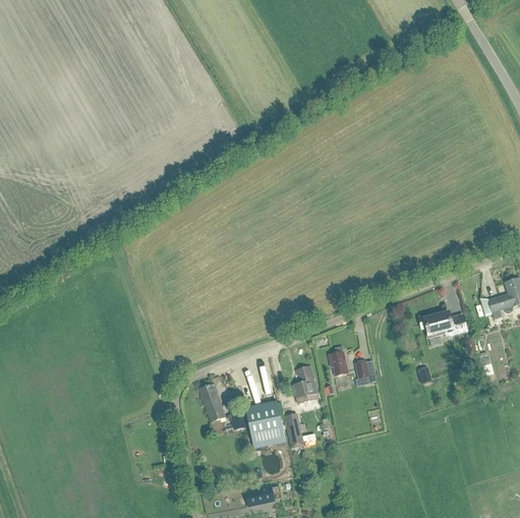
[(511,308),(511,306),(519,302),(519,283),(518,277),(503,282),(507,293),(486,299),(490,312),(502,309),(503,311),(505,312),(506,312),(510,311),(511,310),(511,308)]
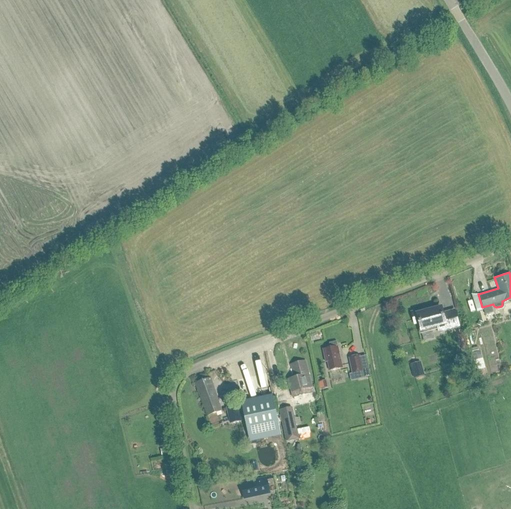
[(438,330),(457,325),(453,309),(441,312),(440,306),(431,308),(431,306),(411,311),(414,322),(418,321),(420,329),(437,325),(438,330)]
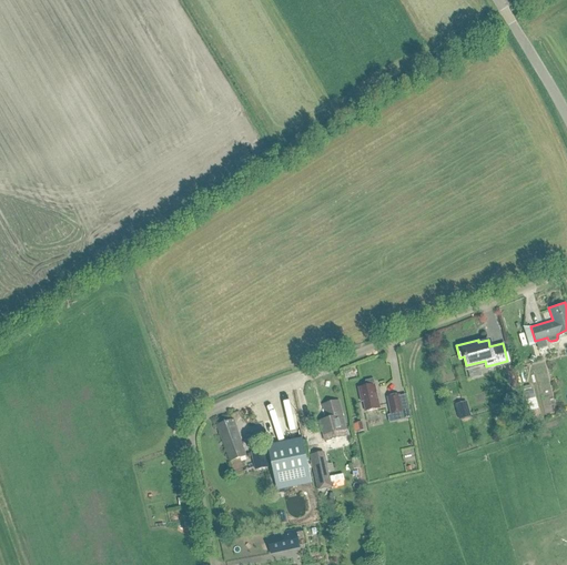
[(357,386),(362,401),(363,401),(365,410),(380,406),(374,382),(357,386)]
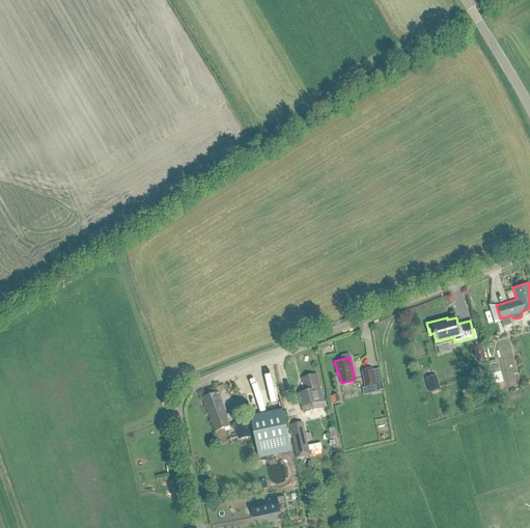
[(361,369),(364,386),(375,383),(372,367),(361,369)]
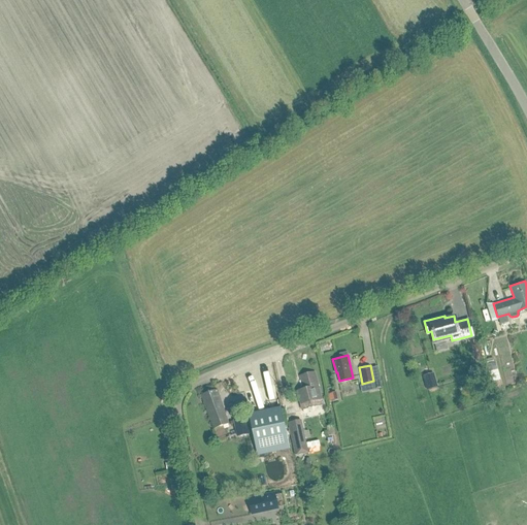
[(437,384),(445,382),(440,366),(433,368),(437,384)]
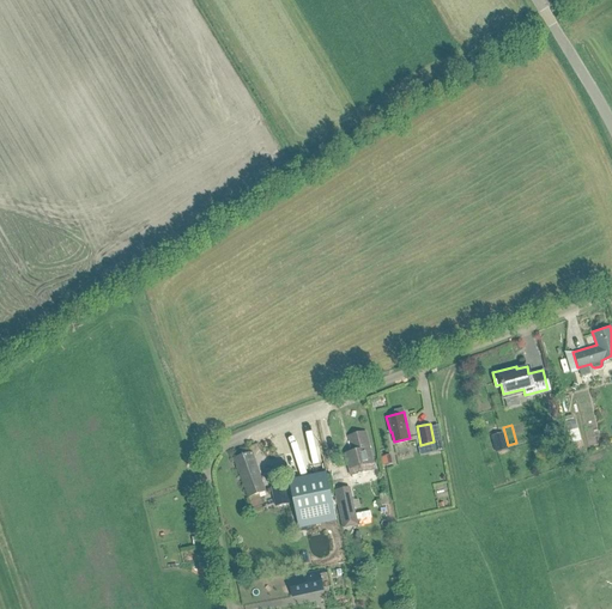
[(543,427),(549,454),(563,450),(556,425),(543,427)]
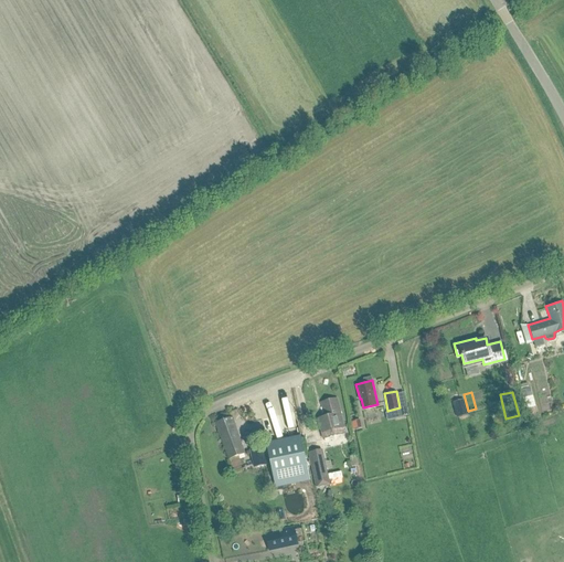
[(323,415),(317,417),(322,437),(346,431),(336,396),(320,401),(323,415)]
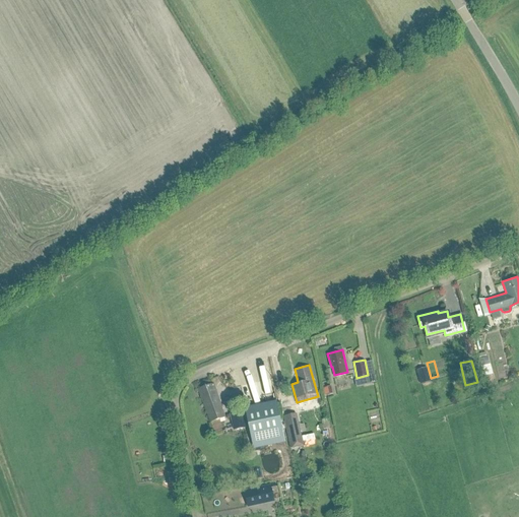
[(415,368),(419,383),(430,380),(426,365),(416,368),(415,368)]
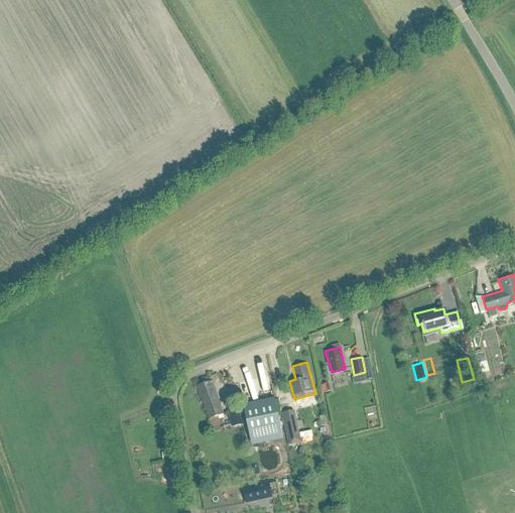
[(339,375),(332,378),(334,385),(341,382),(339,375)]
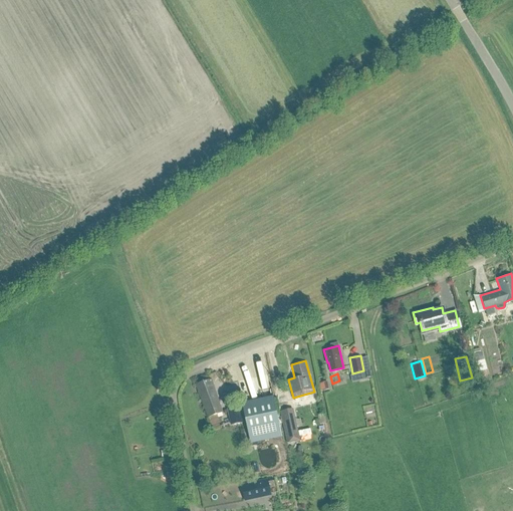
[(210,377),(195,384),(207,417),(217,413),(223,411),(210,377)]
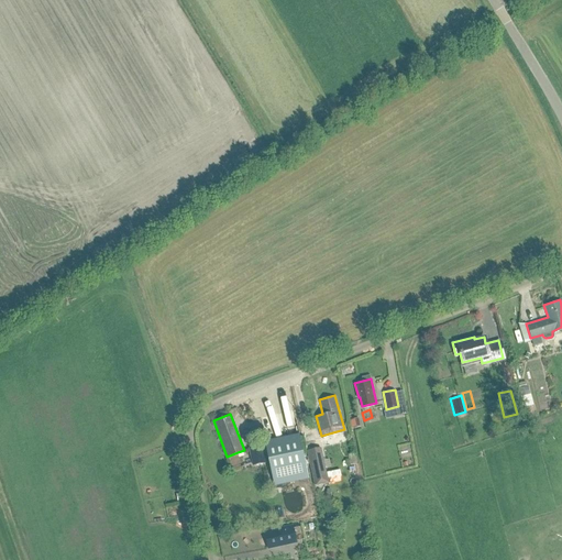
[(299,435),(265,441),(274,484),(308,478),(299,435)]
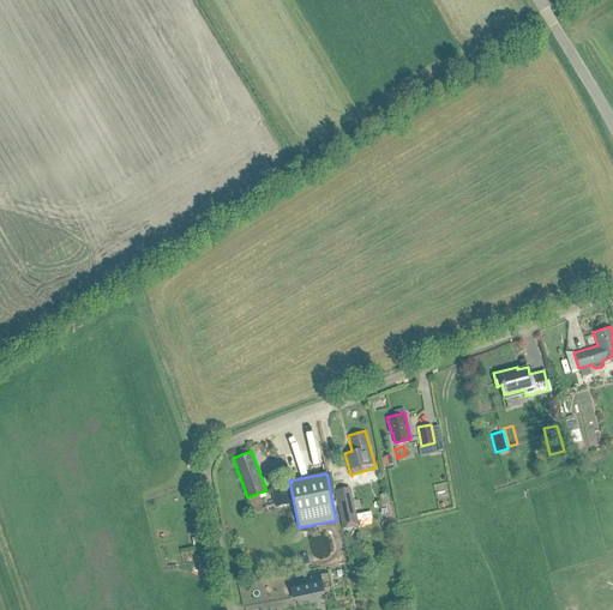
[(284,484),(270,487),(274,506),(288,503),(284,484)]
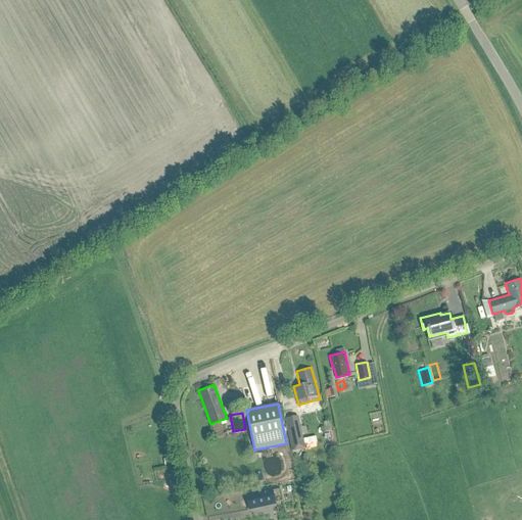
[(302,438),(297,414),(285,417),(289,441),(302,438)]
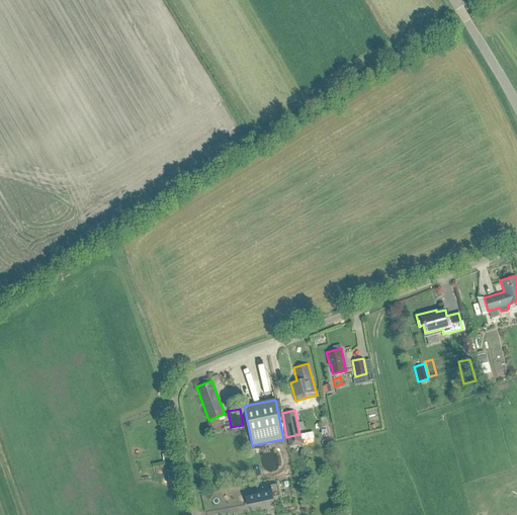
[(246,504),(272,498),(269,481),(242,487),(246,504)]
